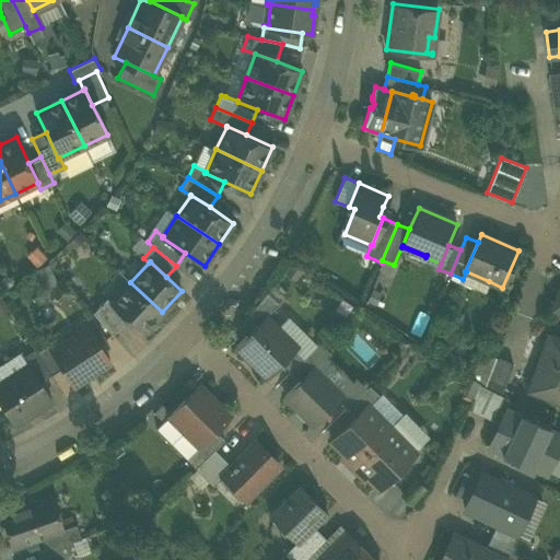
[(466,271),(463,279),(462,282),(485,292),(489,281),(466,271)]
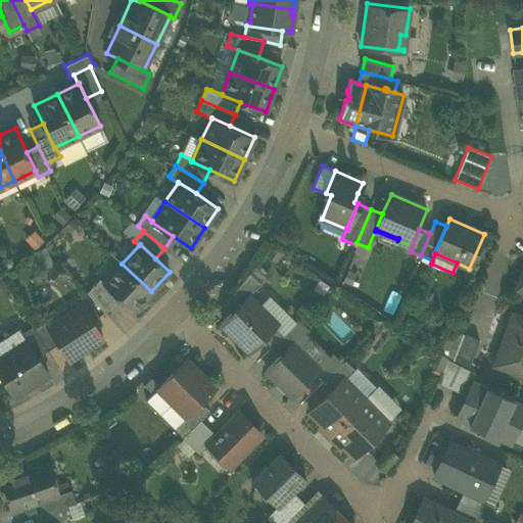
[(133,312),(151,291),(122,264),(104,282),(103,283),(119,297),(133,312)]
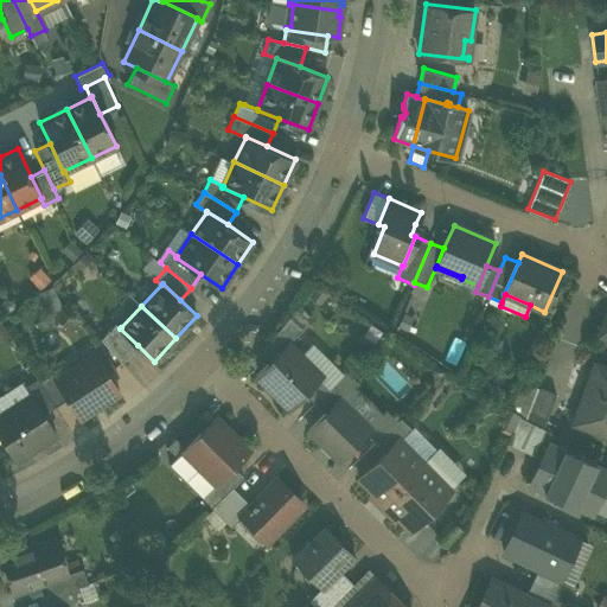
[(262,349),(272,359),(288,343),(302,328),(289,317),(262,349)]
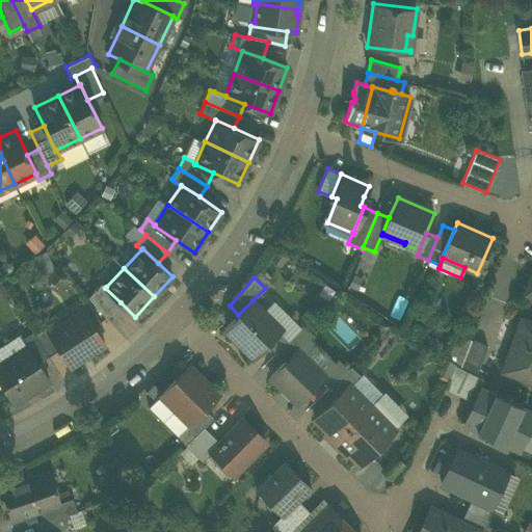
[(88,297),(107,318),(121,302),(105,288),(106,287),(102,283),(88,297)]
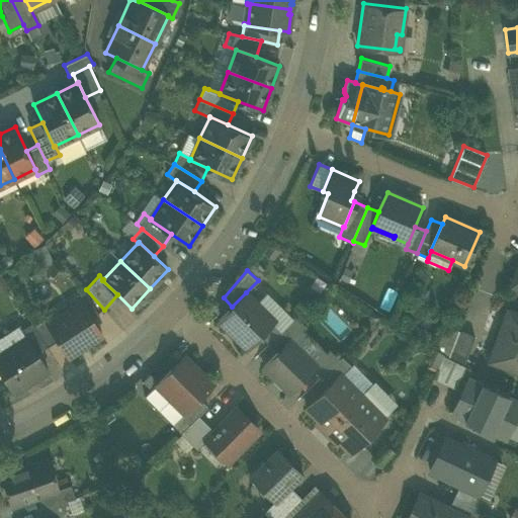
[(219,321),(246,348),(260,334),(272,322),(255,305),(257,304),(246,292),(232,307),(219,321)]
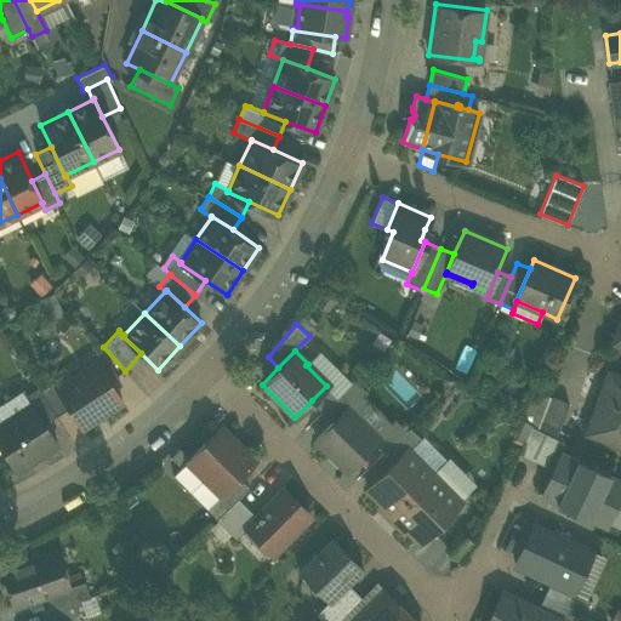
[(306,365),(326,386),(337,397),(352,381),(320,351),(308,364),(306,365)]
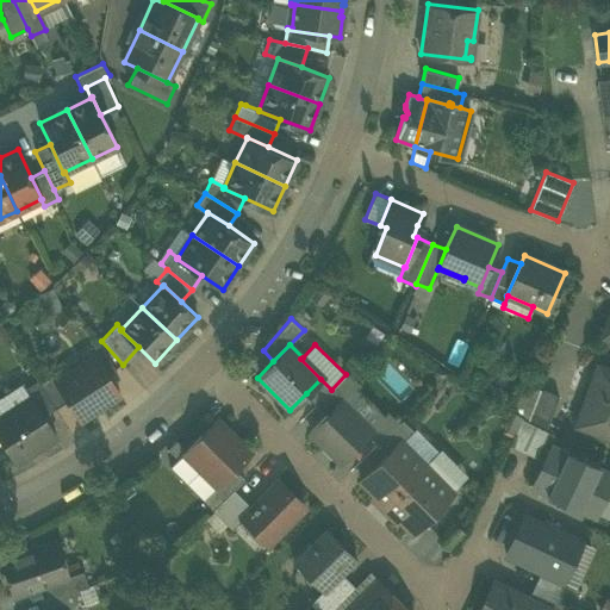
[(68,399),(80,419),(119,394),(97,358),(72,373),(70,371),(55,380),(68,399)]
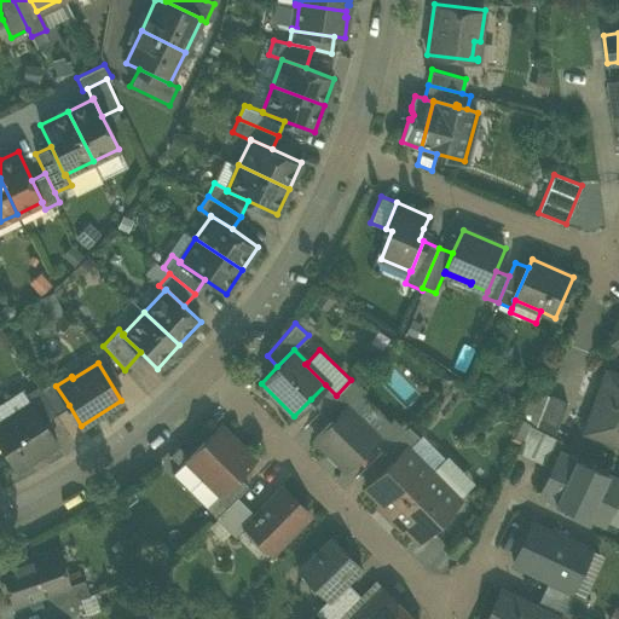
[(584,432),(618,444),(618,375),(607,371),(584,432)]
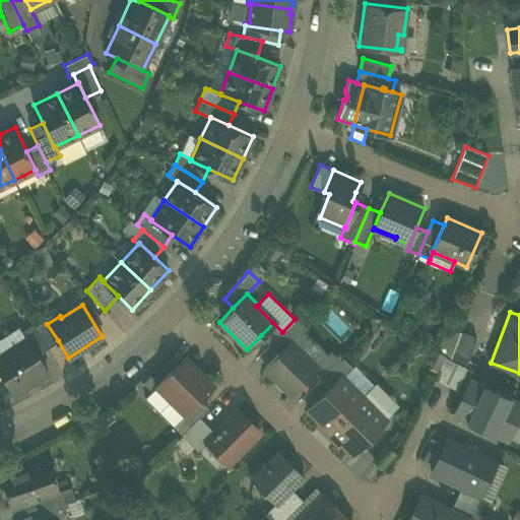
[(270,344),(278,352),(289,341),(291,342),(304,329),(306,327),(297,318),(295,319),(282,332),(270,344)]
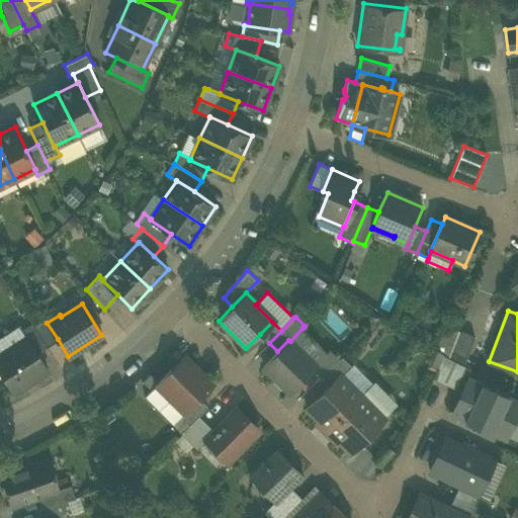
[(34,326),(48,346),(58,339),(47,323),(45,319),(34,326)]
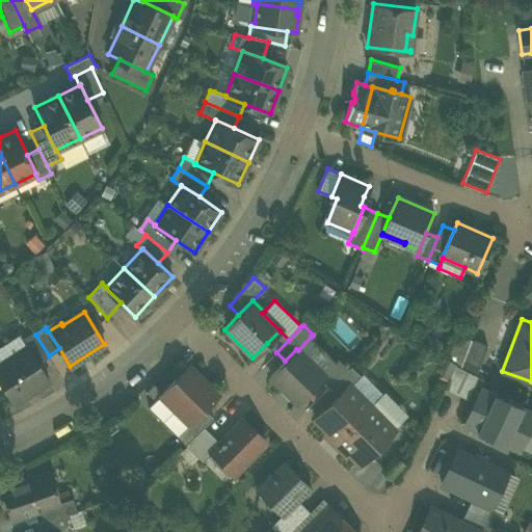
[(267,343),(276,352),(289,340),(280,330),(267,343)]
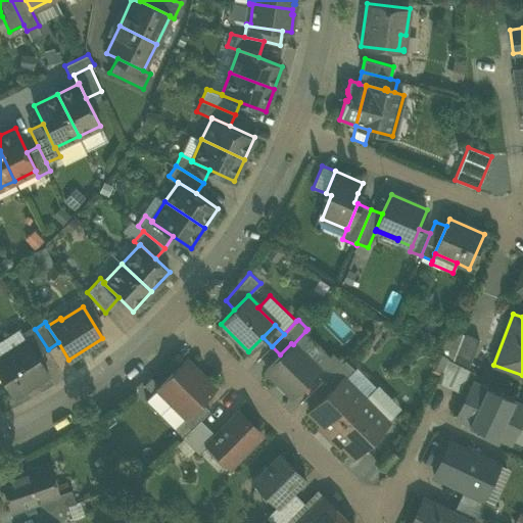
[(28,341),(37,357),(47,349),(32,326),(20,333),(27,342),(28,341)]
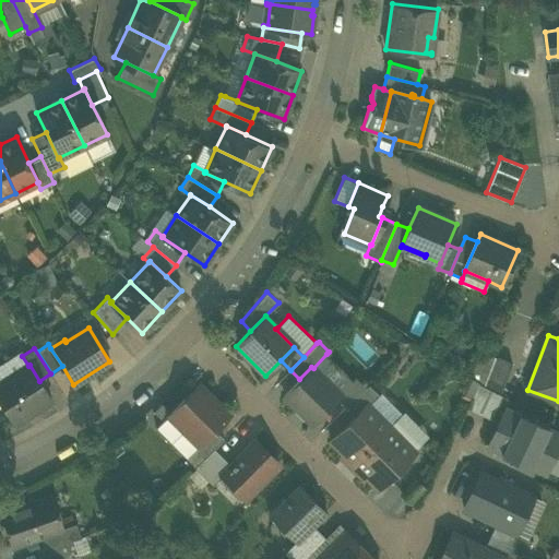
[(313,368),(340,394),(353,380),(326,354),(313,368)]
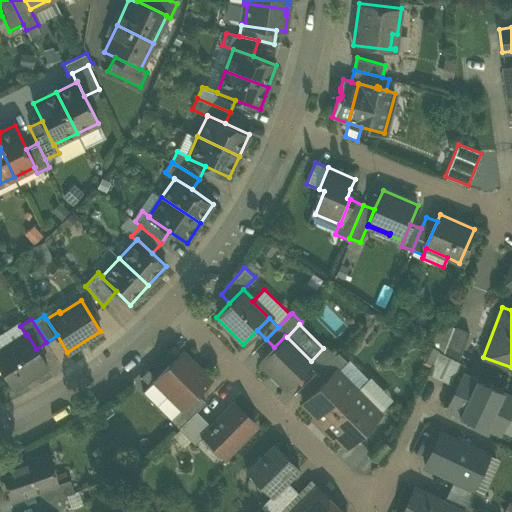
[(446,330),(434,324),(427,338),(439,344),(446,330)]
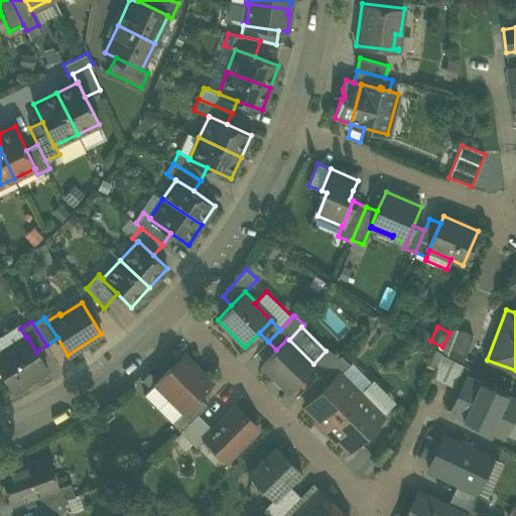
[(458,329),(446,356),(462,363),(473,336),(458,329)]
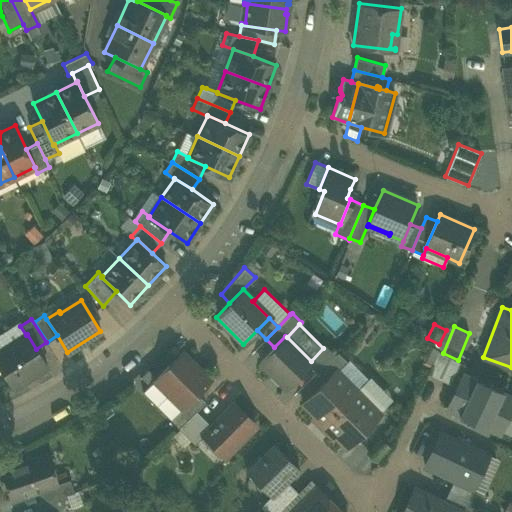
[(0,348),(0,366),(13,388),(47,366),(36,349),(27,334),(26,335),(7,347),(5,345),(0,348)]
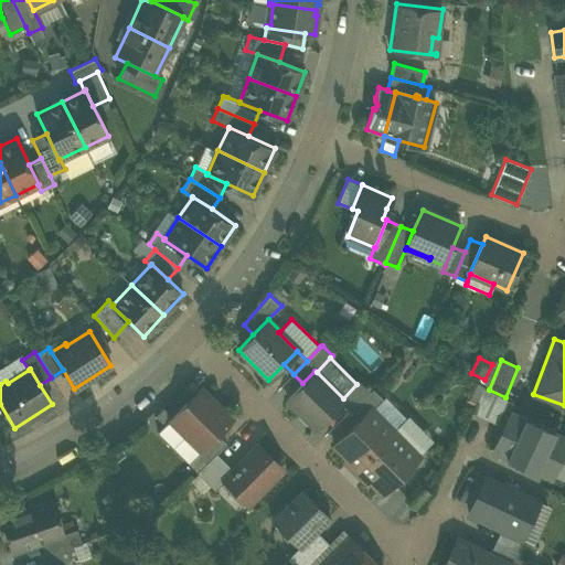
[(287,400),(316,427),(341,402),(344,398),(343,398),(317,372),(315,371),(302,383),(287,400)]
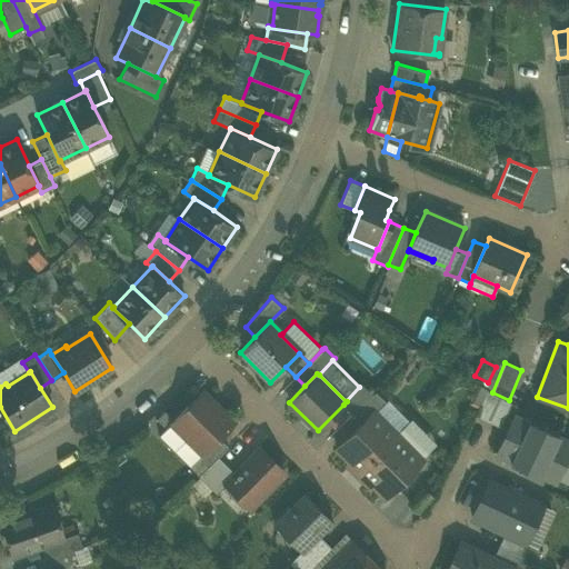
[(343,405),(352,413),(372,395),(361,385),(359,387),(346,401),(347,401),(343,405)]
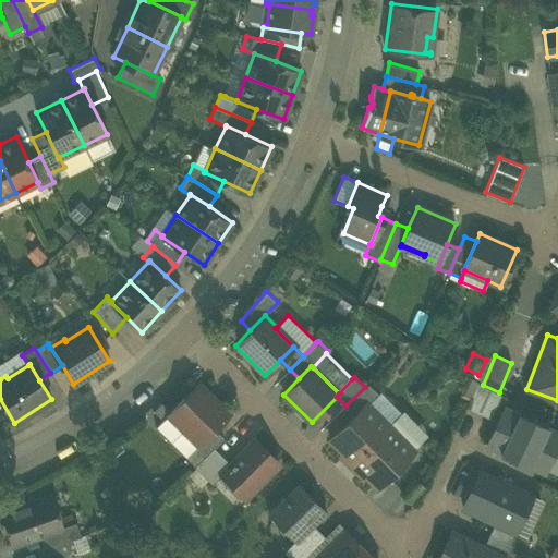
[(501,395),(499,392),(483,385),(477,383),(466,407),(490,419),(501,395)]
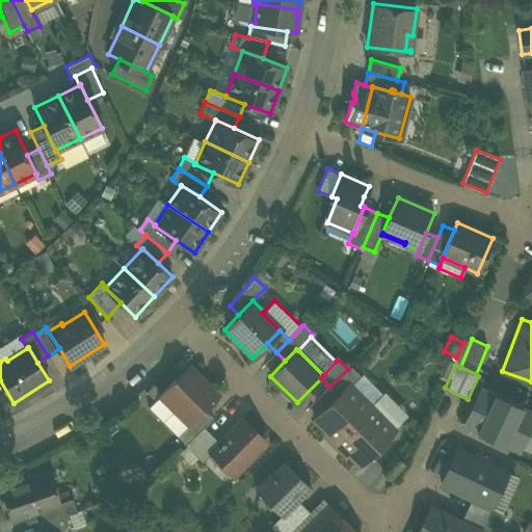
[(179,411),(189,423),(204,408),(218,394),(189,366),(162,393),(180,409),(179,411)]
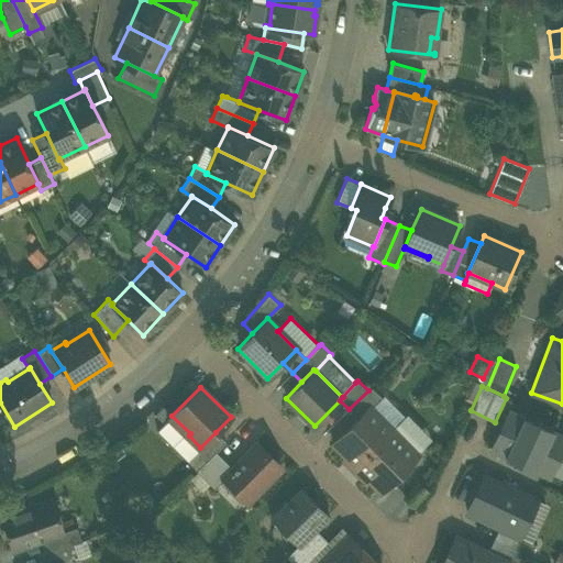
[(372,387),(368,390),(349,409),(359,419),(371,407),(372,408),(382,397),(372,387)]
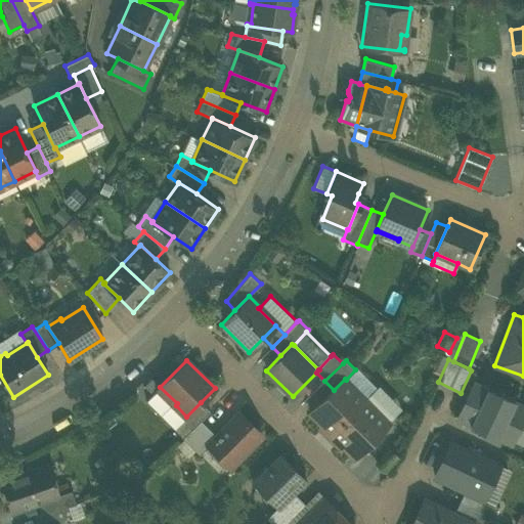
[(346,380),(364,399),(377,387),(358,367),(355,369),(346,380)]
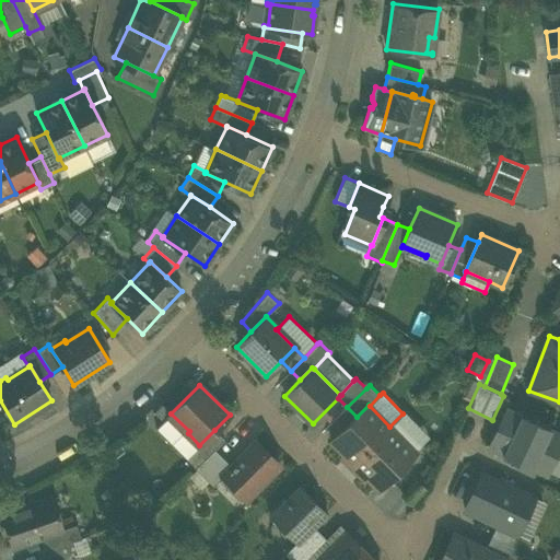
[(331,442),(353,464),(389,427),(370,406),(369,405),(357,417),(331,442)]
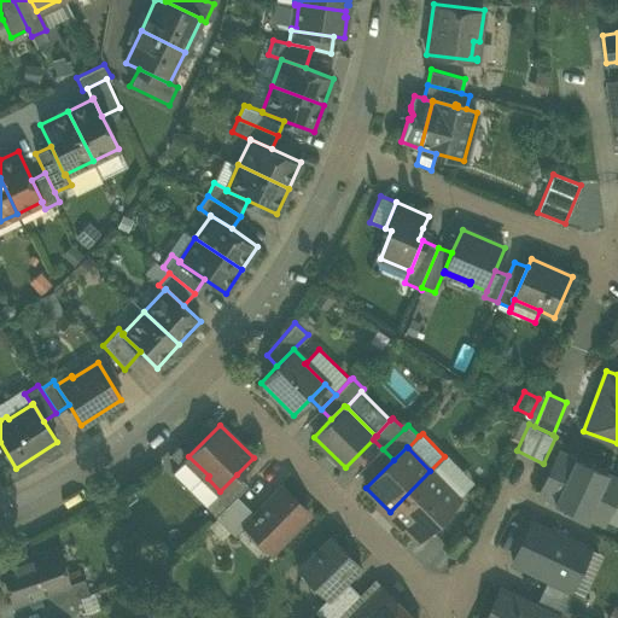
[(540,493),(602,522),(617,488),(617,479),(559,452),(540,493)]
